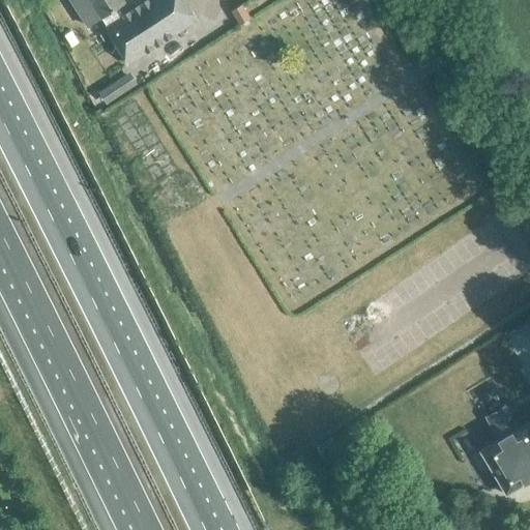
[(67,0),(86,27),(99,19),(100,18),(106,27),(104,28),(127,64),(195,21),(181,0),(145,0),(122,16),(116,7),(123,3),(120,0),(67,0)]
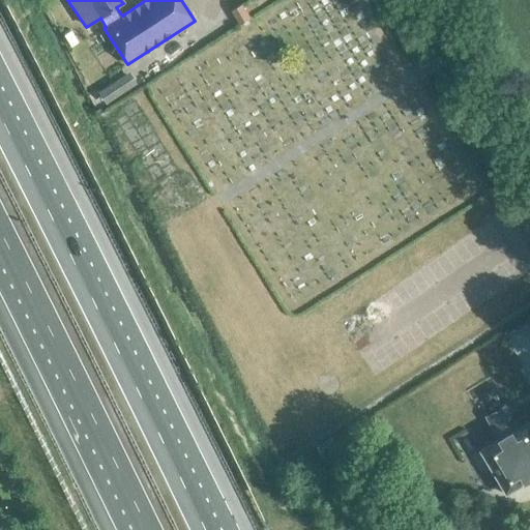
[(249,19),(240,5),(230,11),(239,26),(249,19)]
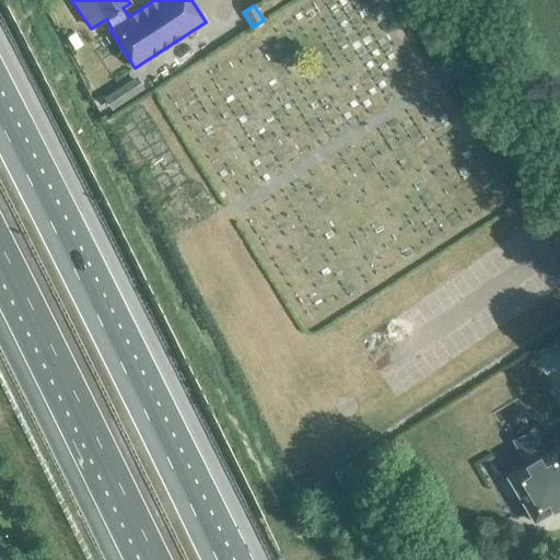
[(111,111),(144,89),(137,77),(103,97),(111,111)]
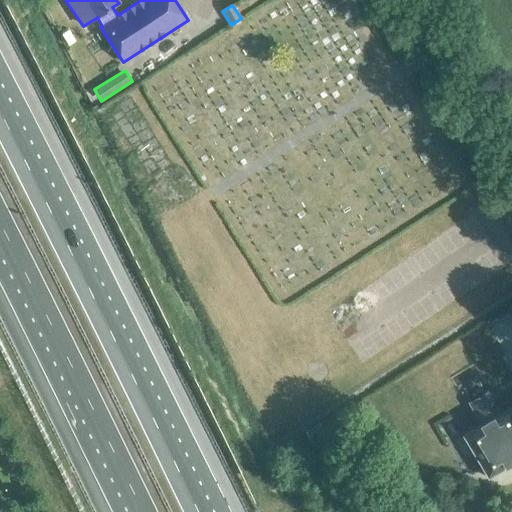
[(487,477),(511,462),(511,412),(509,408),(499,414),(487,392),(468,403),(480,422),(477,424),(479,426),(463,436),(487,477)]
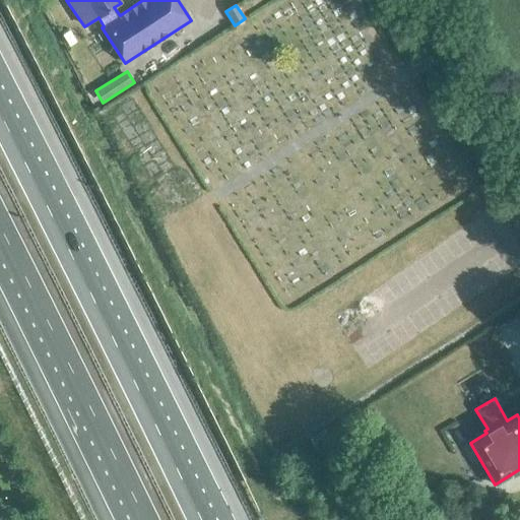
[(324,432),(311,439),(317,450),(330,443),(324,432)]
